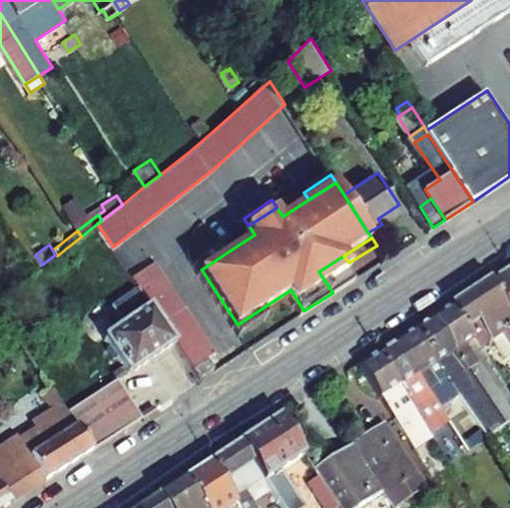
[(196,262),(201,270),(228,251),(223,244),(196,262)]
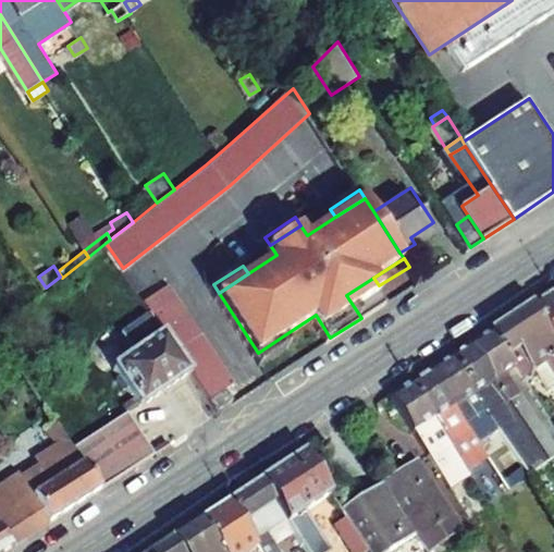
[(193,370),(210,396),(228,384),(236,379),(170,281),(144,298),(151,309),(193,370)]
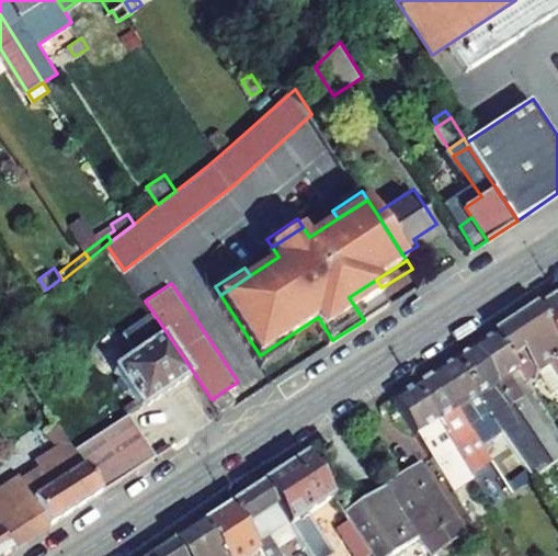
[(537,304),(557,336),(557,290),(537,304)]
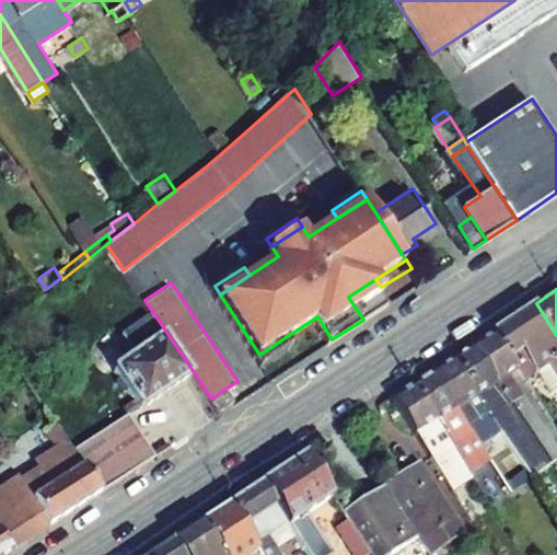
[(556,335),(536,303),(495,330),(519,367),(525,377),(538,369),(549,386),(554,389),(556,386),(556,335)]
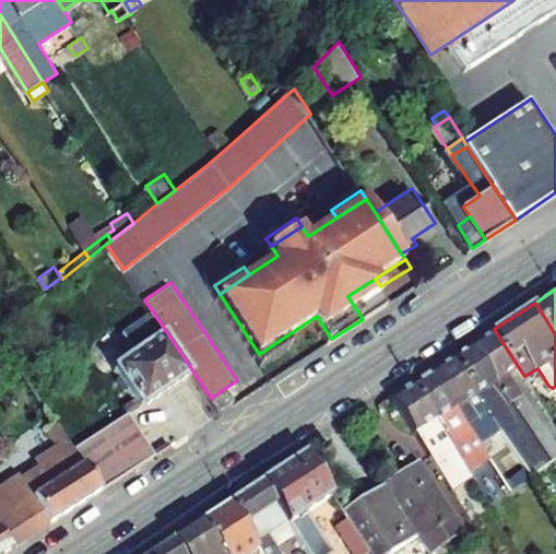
[(141,402),(143,405),(193,372),(152,310),(122,331),(135,351),(115,364),(137,396),(125,403),(130,411),(141,402)]
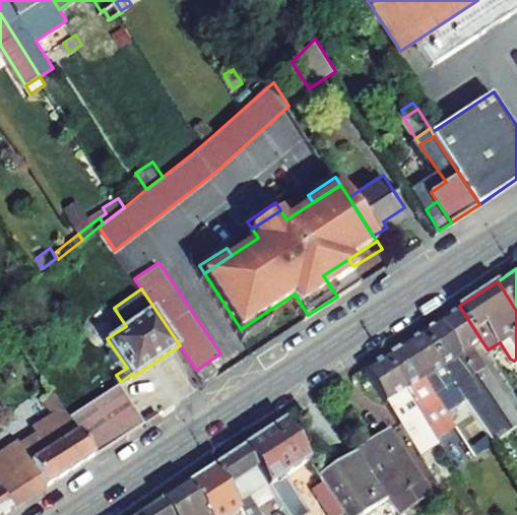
[(516,410),(473,345),(481,340),(459,306),(440,319),(513,428),(516,425),(516,410)]
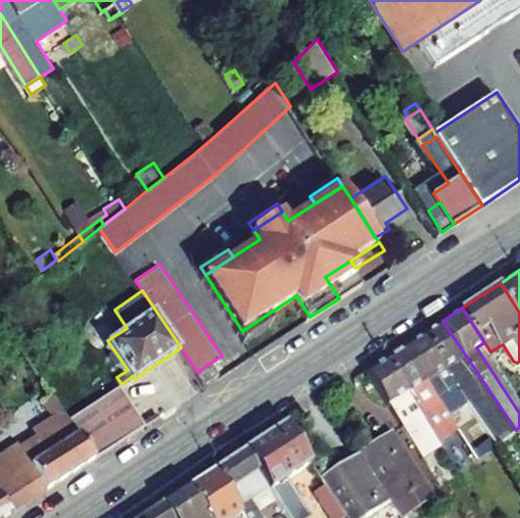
[(270,313),(242,331),(247,338),(275,321),(270,313)]
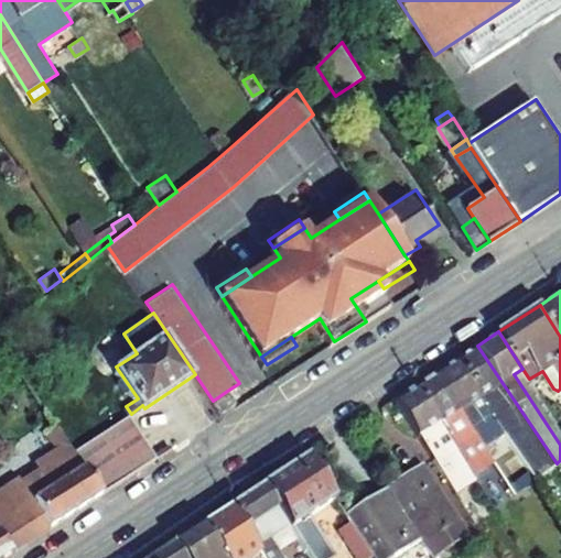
[(557,463),(477,346),(457,358),(497,418),(506,412),(546,471),(557,463)]
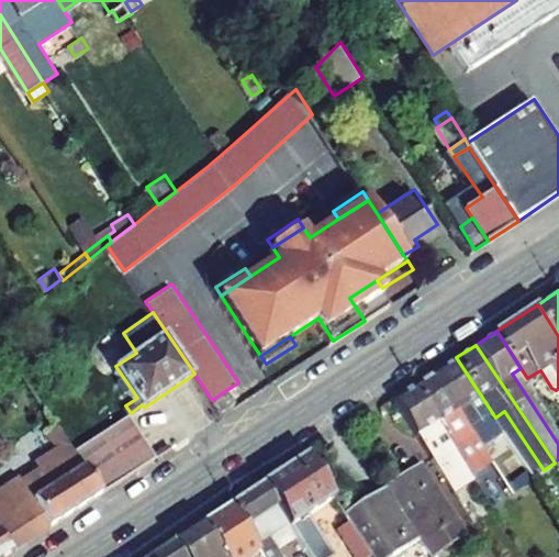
[(483,424),(495,418),(456,357),(436,370),(476,430),(483,424)]
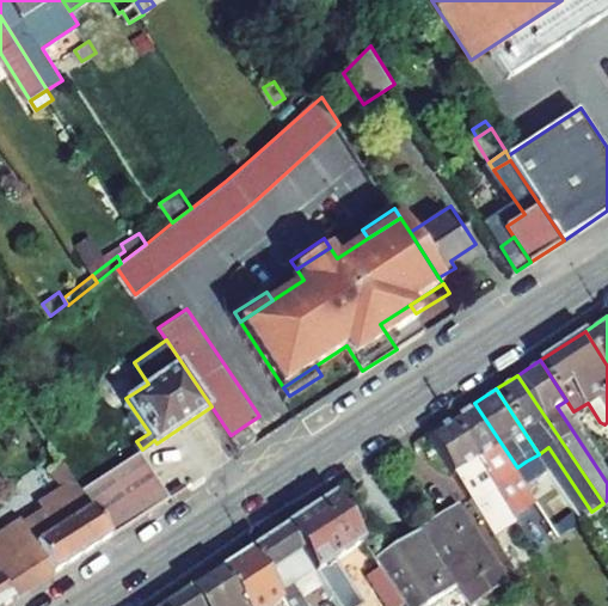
[(514,512),(536,497),(527,483),(517,467),(474,403),(453,417),(514,512)]
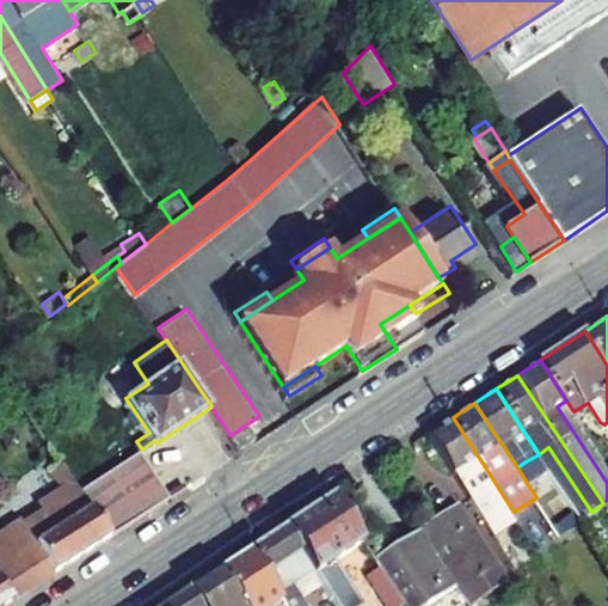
[(495,532),(519,518),(514,512),(453,417),(430,432),(495,532)]
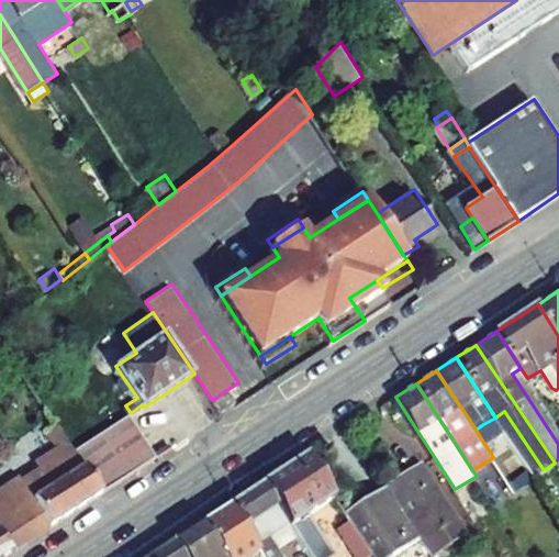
[(221,412),(238,399),(230,388),(212,400),(221,412)]
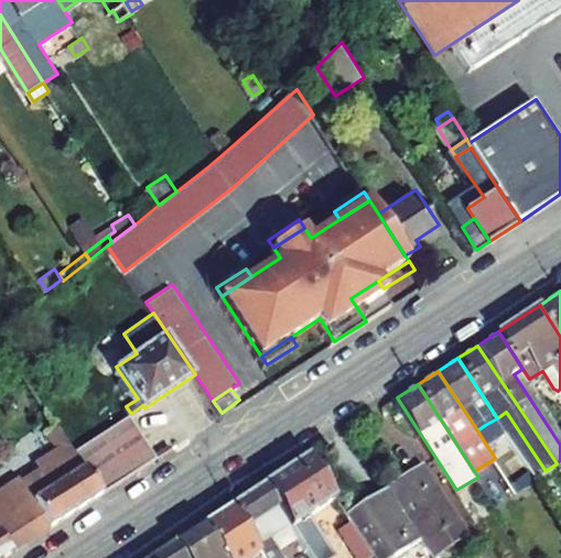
[(35,412),(42,422),(53,415),(45,404),(35,412)]
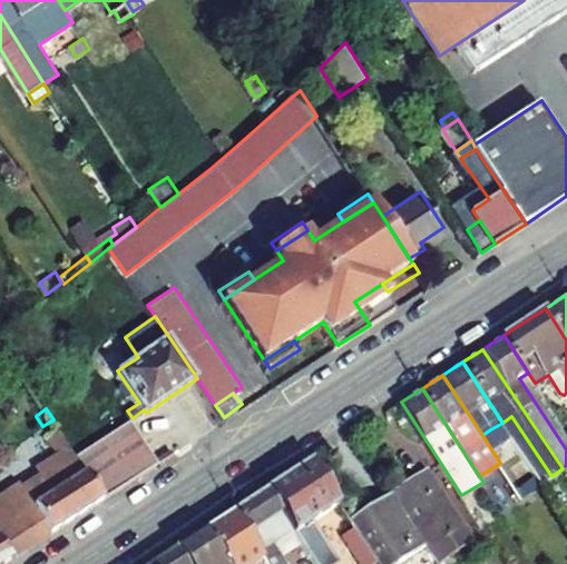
[(105,496),(160,461),(133,418),(77,454),(105,496)]
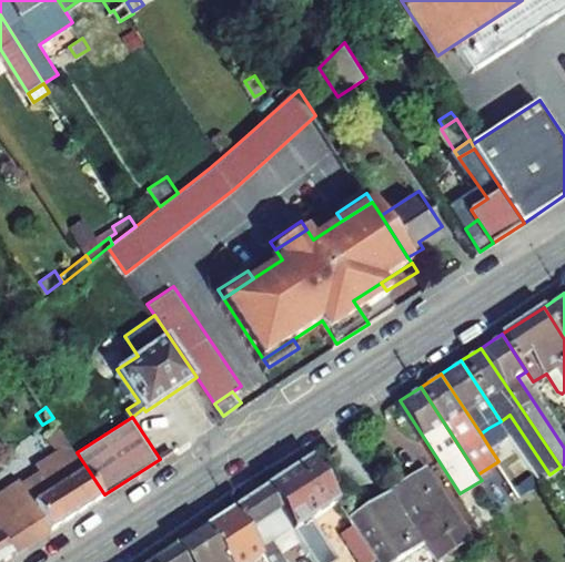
[(77,452),(60,428),(50,435),(61,451),(44,461),(46,472),(24,487),(17,483),(0,493),(0,530),(14,553),(104,494),(77,452)]
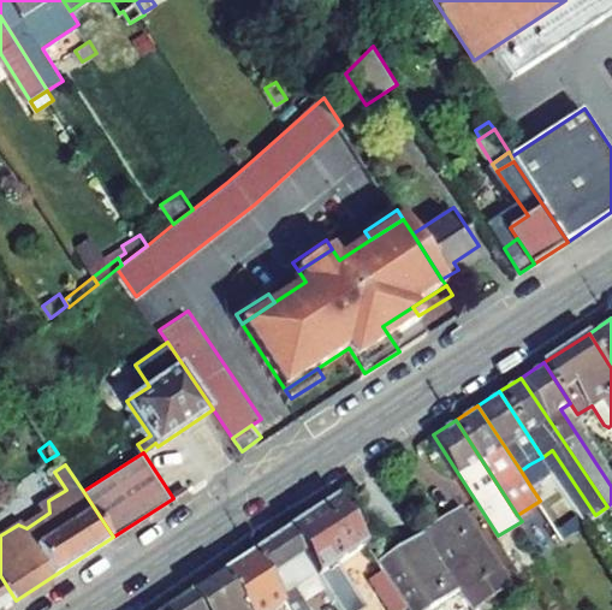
[(540,480),(529,465),(521,471),(530,486),(540,480)]
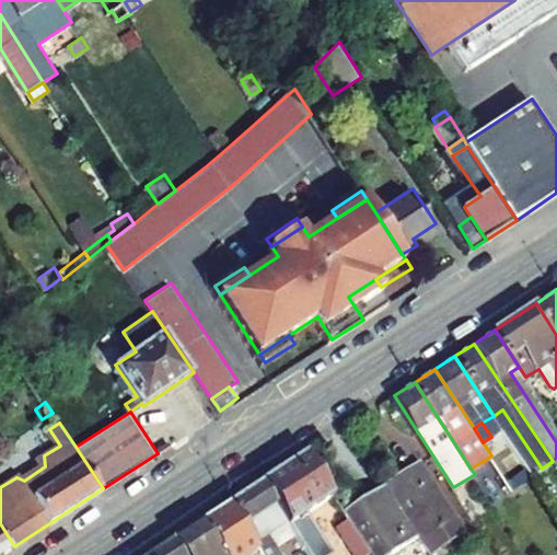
[(336,494),(309,451),(264,480),(290,519),(313,554),(327,554),(331,553),(331,545),(325,536),(326,535),(310,510),(336,494)]
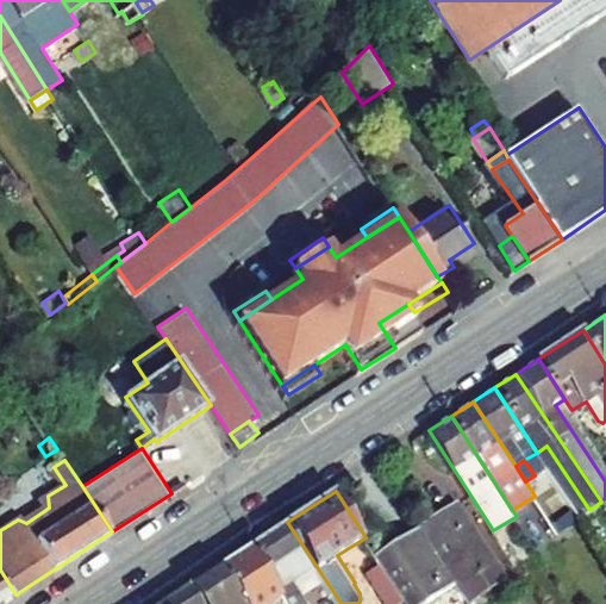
[(508,577),(458,500),(423,524),(472,601),(508,577)]
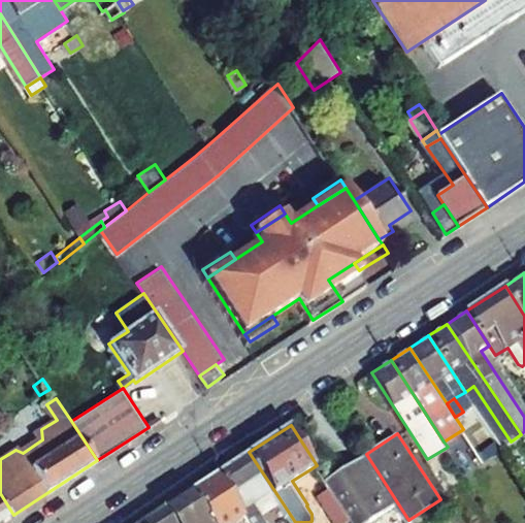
[(268,522),(255,501),(273,489),(249,452),(217,474),(250,522),(268,522)]
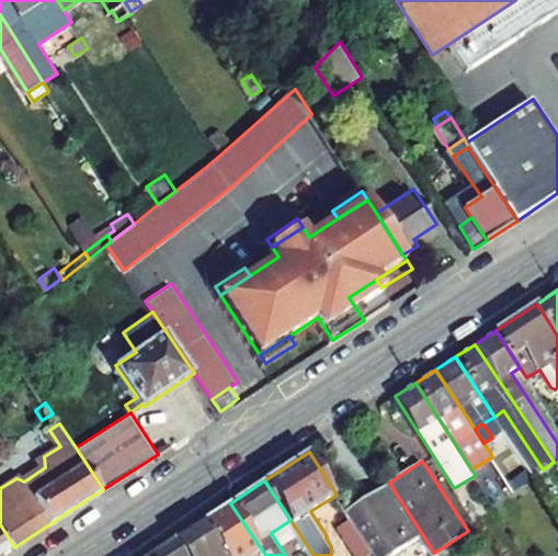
[(373,553),(375,555),(388,555),(390,555),(399,555),(406,552),(408,544),(420,536),(386,484),(369,495),(373,498),(364,503),(362,500),(345,510),(351,518),(373,553)]
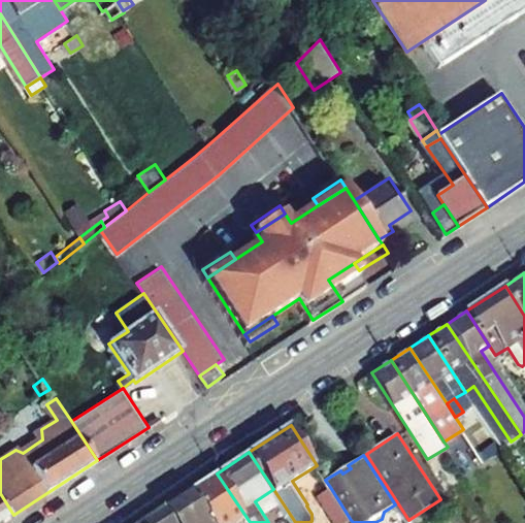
[(250,522),(217,474),(192,490),(212,522),(250,522)]
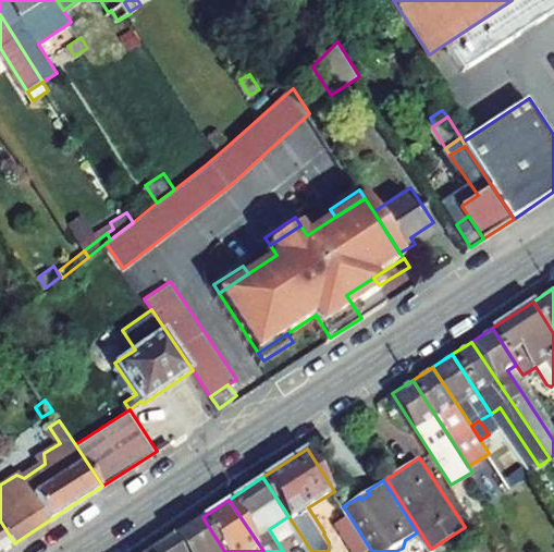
[(358,551),(364,551),(370,549),(348,514),(339,520),(358,551)]
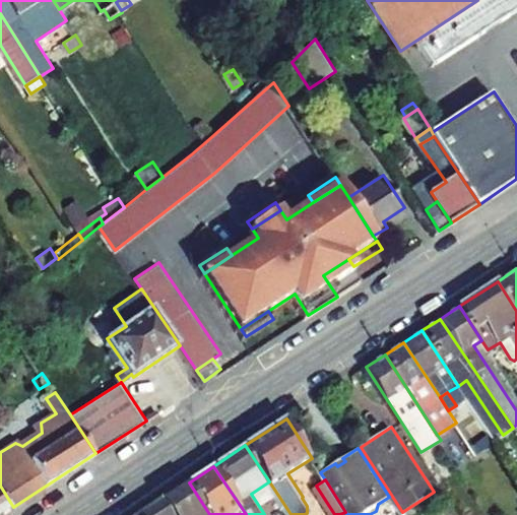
[(209,514),(189,483),(162,500),(171,514),(209,514)]
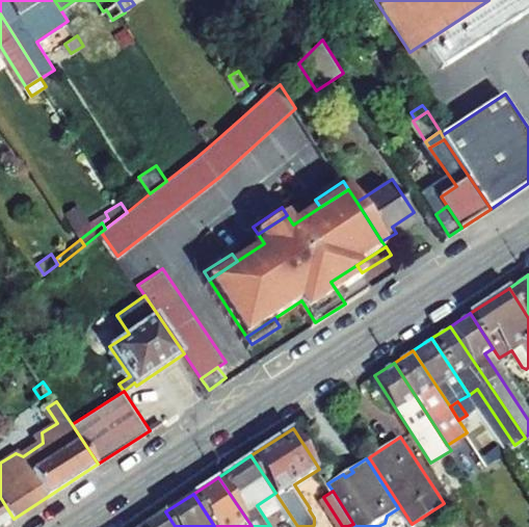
[(0,526),(14,519),(0,497),(0,526)]
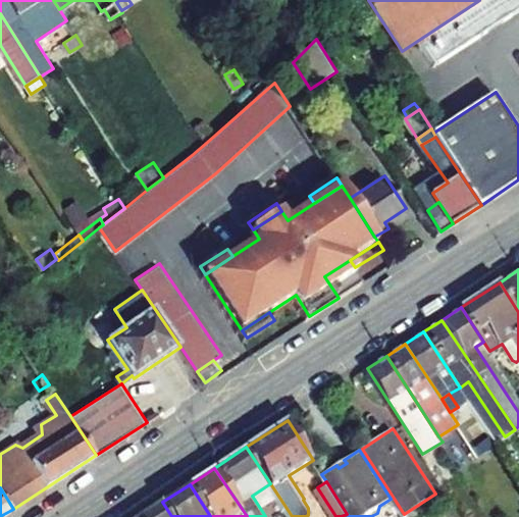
[(171,516),(162,502),(139,516),(171,516)]
